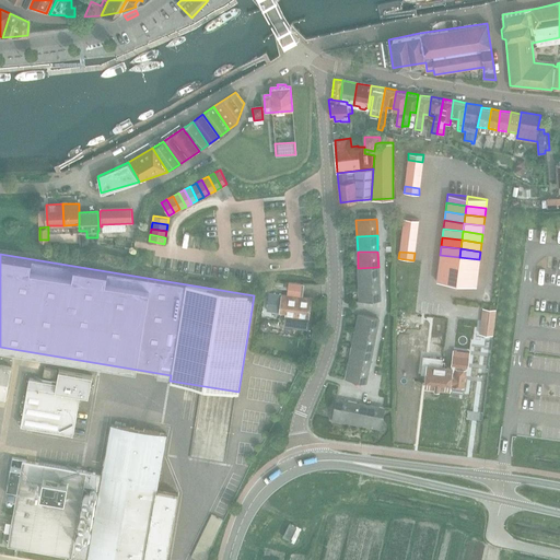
[(440,255),(439,264),(458,266),(459,257),(440,255)]
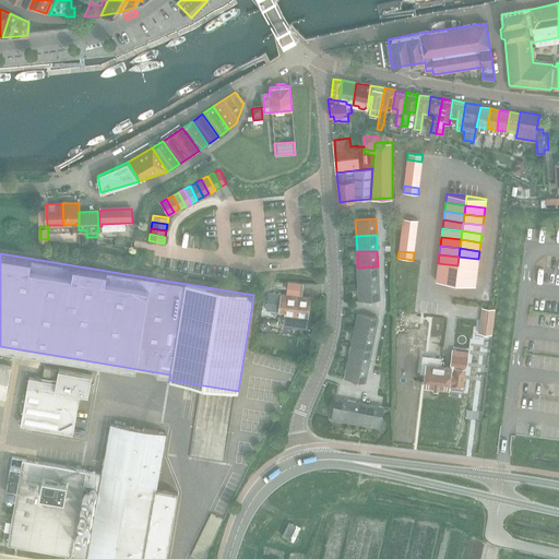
[(459,257),(458,265),(477,268),(478,259),(459,257)]
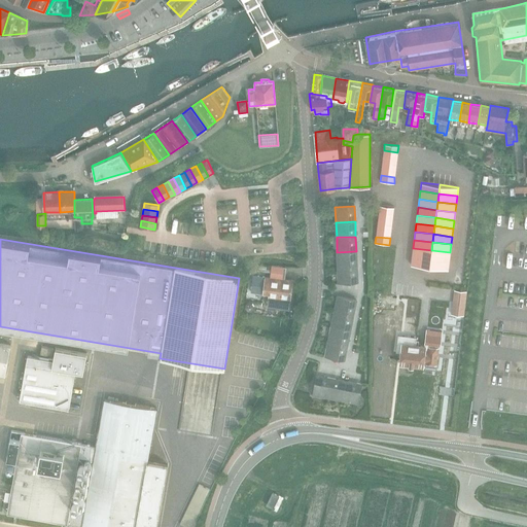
[(374,254),(383,254),(383,245),(375,245),(374,254)]
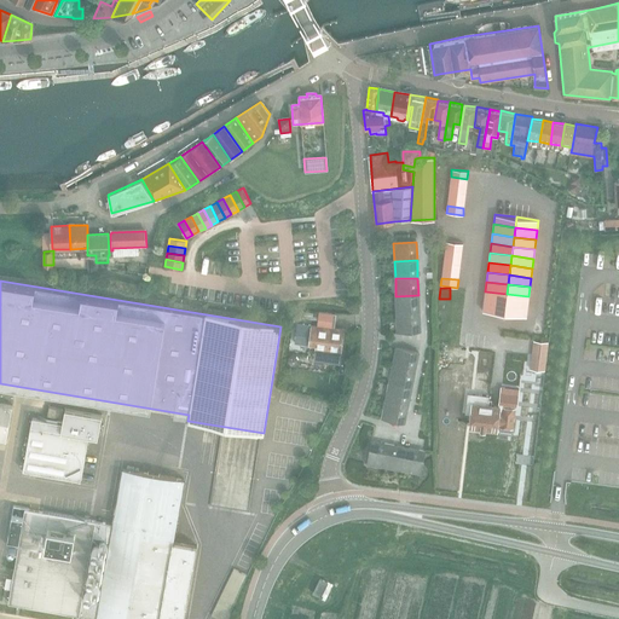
[(485,291),(484,301),(505,304),(507,294),(485,291)]
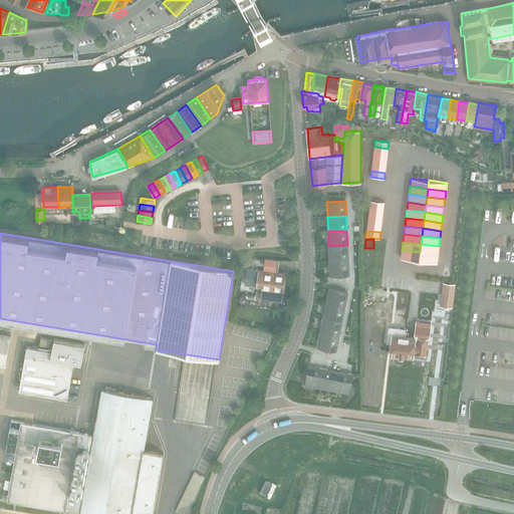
[(421,244),(420,252),(438,254),(439,246),(421,244)]
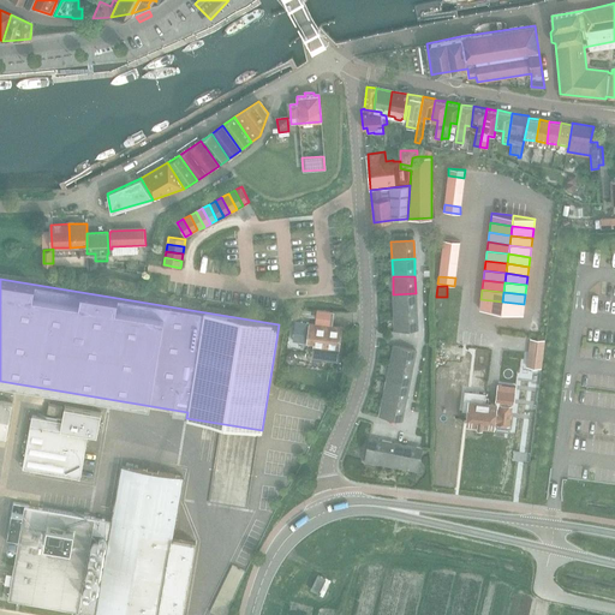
[(394,311),(417,310),(416,293),(393,294),(394,311)]
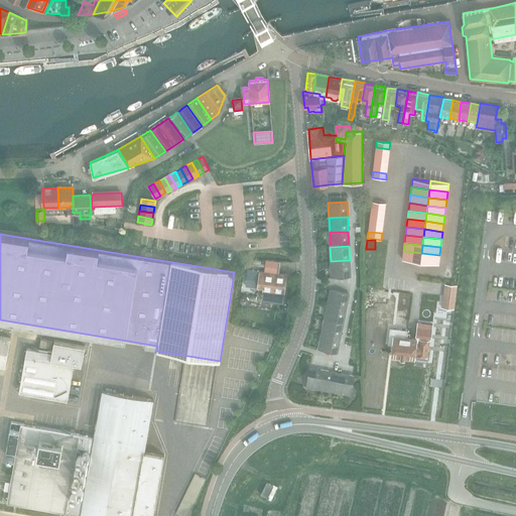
[(403,251),(402,259),(420,262),(421,253),(403,251)]
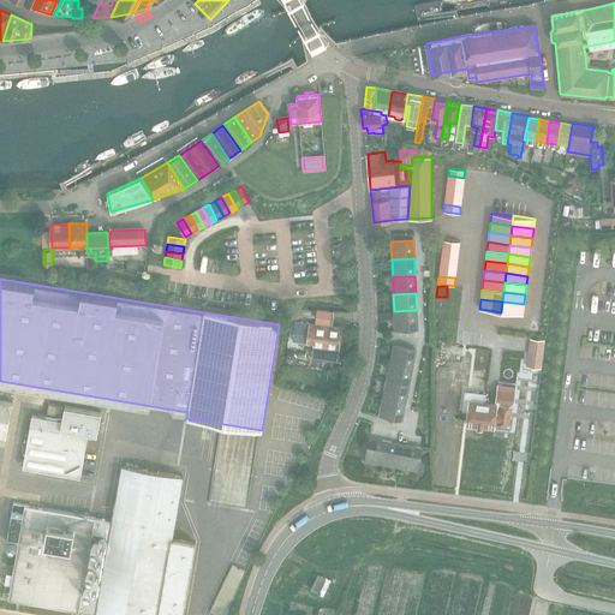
[(502,302),(501,312),(523,315),(524,304),(502,302)]
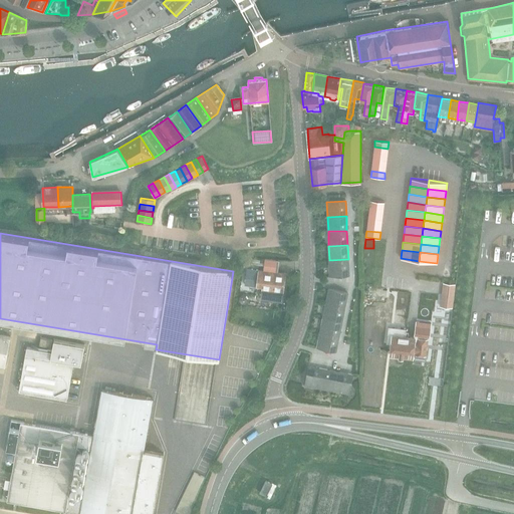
[(348,259),(329,260),(330,275),(348,274),(348,259)]
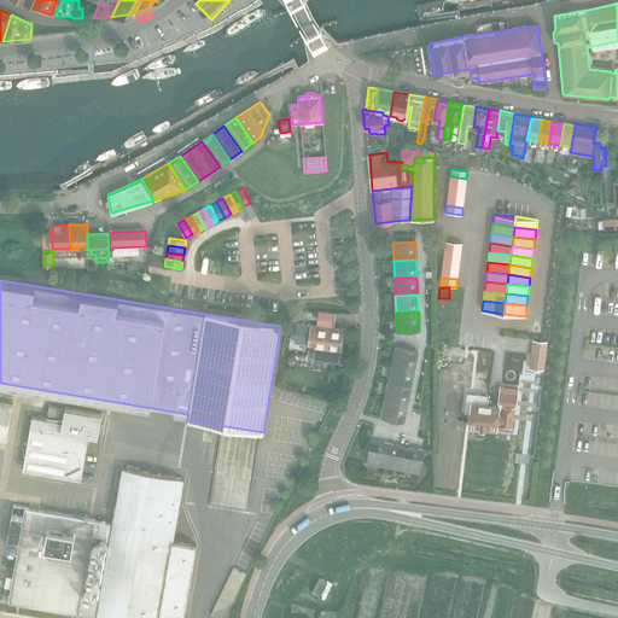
[(298,321),(293,342),(307,343),(310,324),(298,321)]
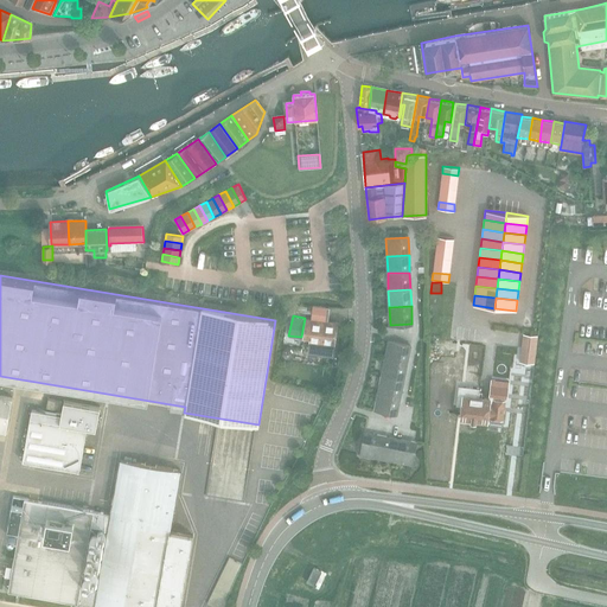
[(305,318),(302,338),(310,339),(308,351),(333,355),(337,321),(305,318)]
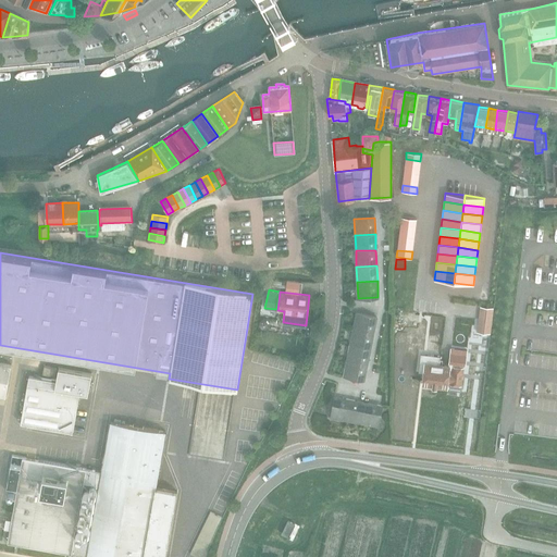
[(479,318),(490,319),(492,307),(480,306),(479,318)]
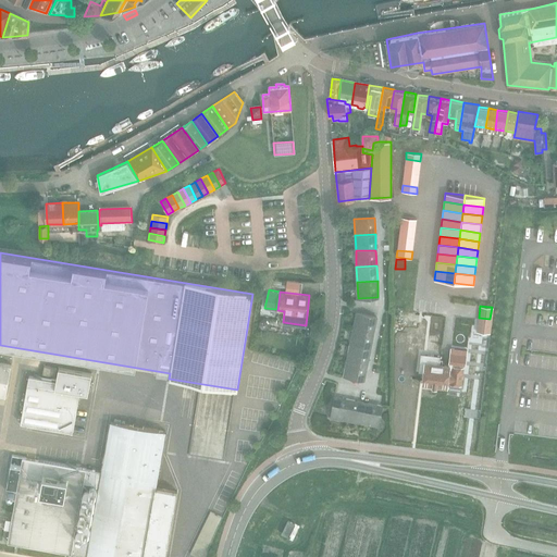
[(354,329),(373,333),(376,318),(357,313),(354,329)]
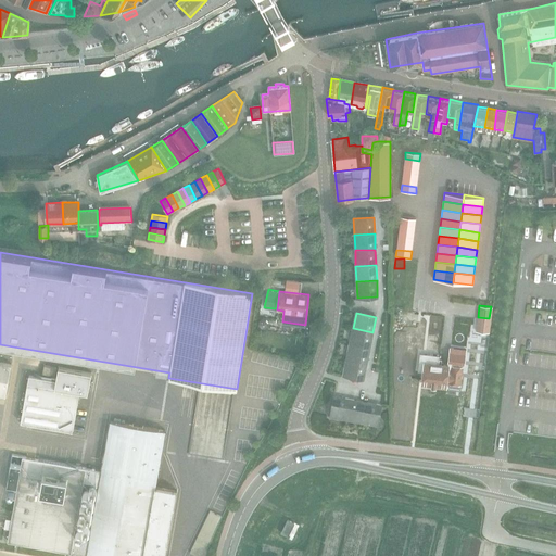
[(488,332),(489,318),(478,317),(476,331),(488,332)]
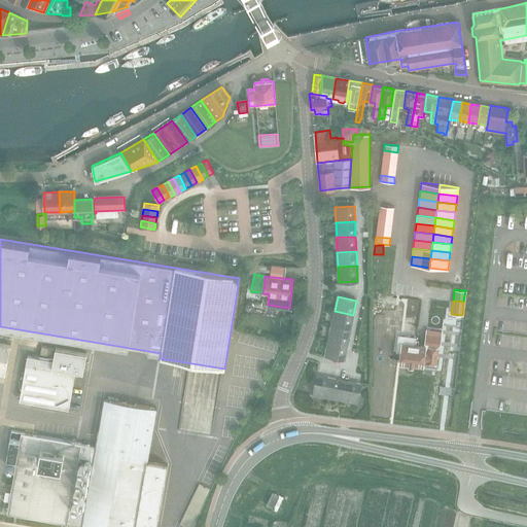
[(350,329),(353,315),(335,311),(331,326),(350,329)]
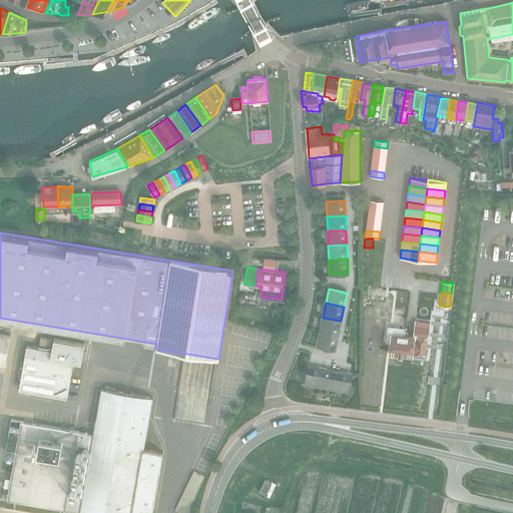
[(338,335),(341,321),(323,318),(320,332),(338,335)]
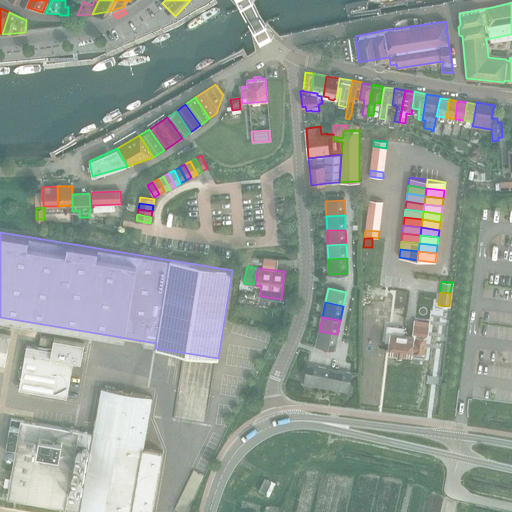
[(408,335),(406,355),(411,356),(411,351),(413,351),(413,352),(424,353),(425,338),(424,338),(424,335),(426,335),(428,321),(414,320),(413,336),(408,335)]
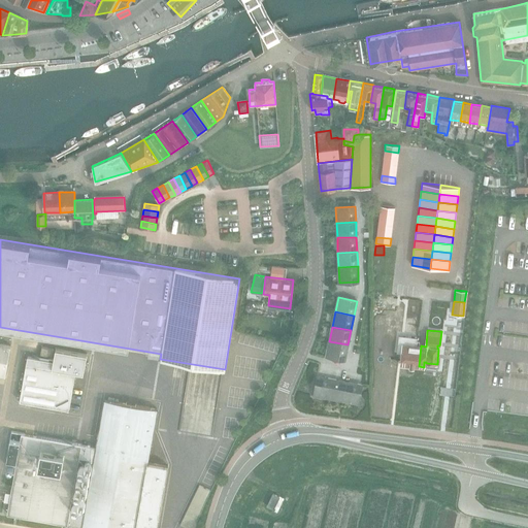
[(344,360),(348,344),(329,341),(326,356),(344,360)]
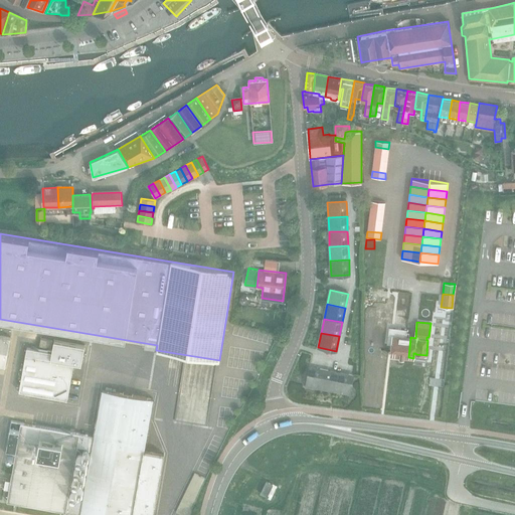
[(408,357),(410,337),(410,334),(401,333),(401,336),(392,335),(390,355),(408,357)]
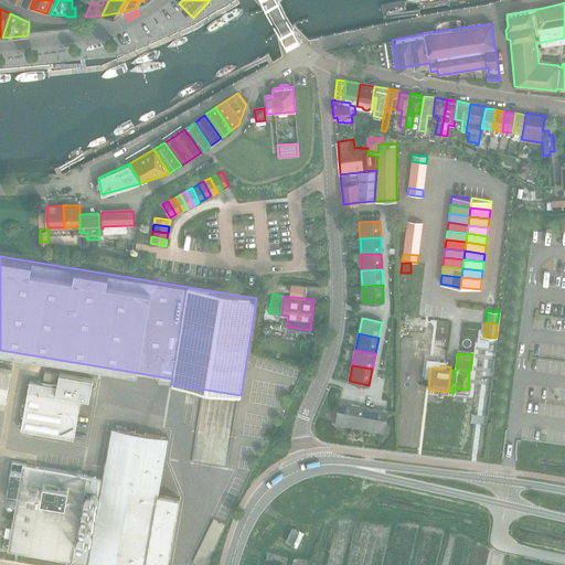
[(0,401),(6,403),(11,370),(0,368),(0,401)]
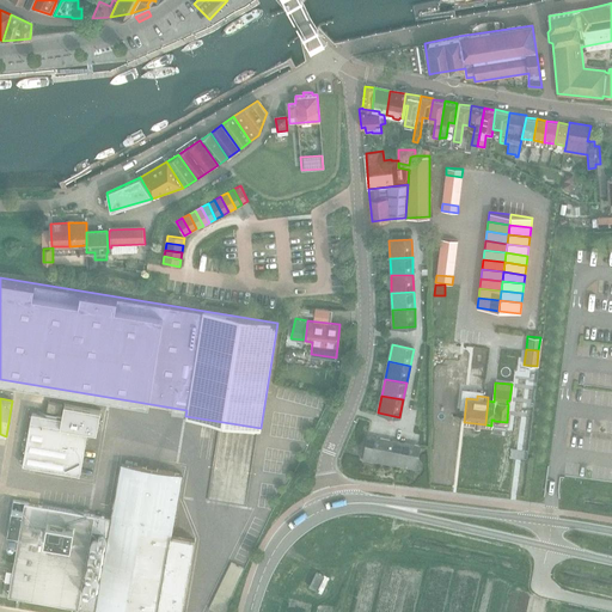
[(46,411),(60,415),(62,405),(48,402),(46,411)]
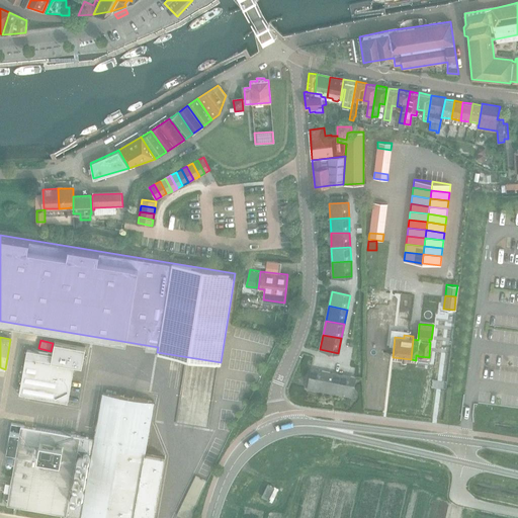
[(74,365),(82,366),(85,347),(54,342),(52,355),(26,350),(19,394),(67,402),(74,365)]
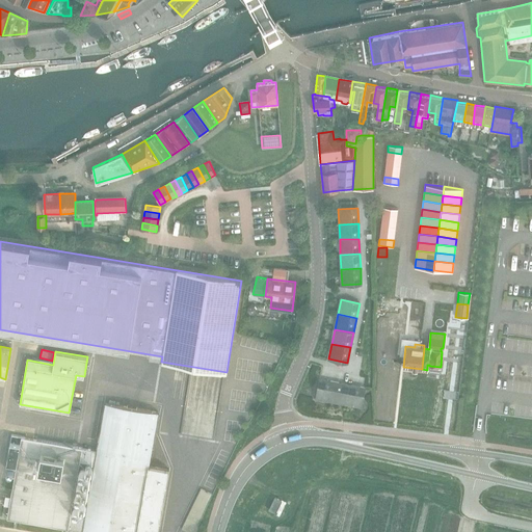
[(331,401),(335,381),(319,379),(316,398),(331,401)]
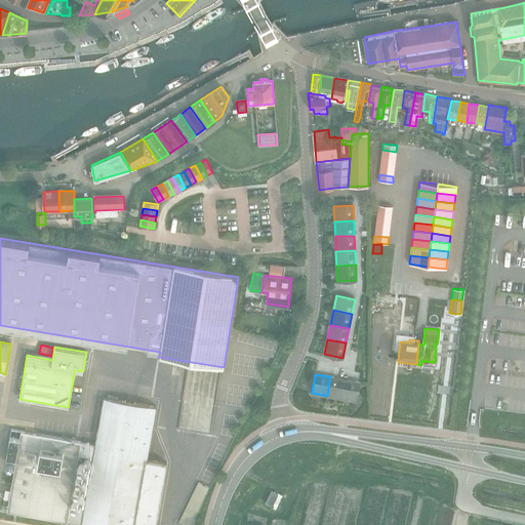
[(341,398),(345,379),(330,376),(327,396),(341,398)]
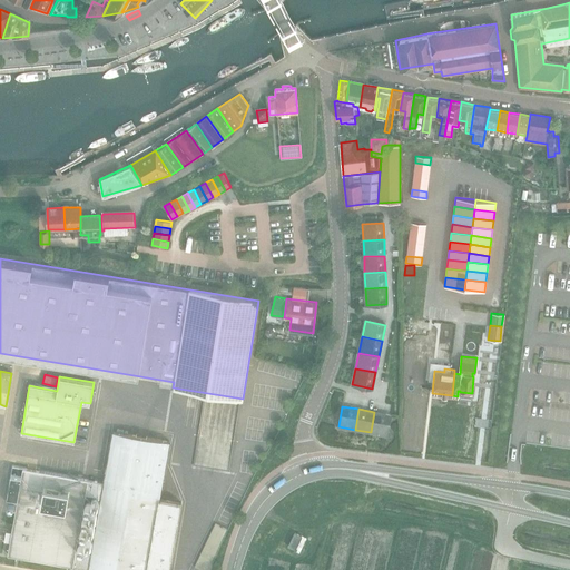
[(374,412),(371,432),(386,435),(391,415),(374,412)]
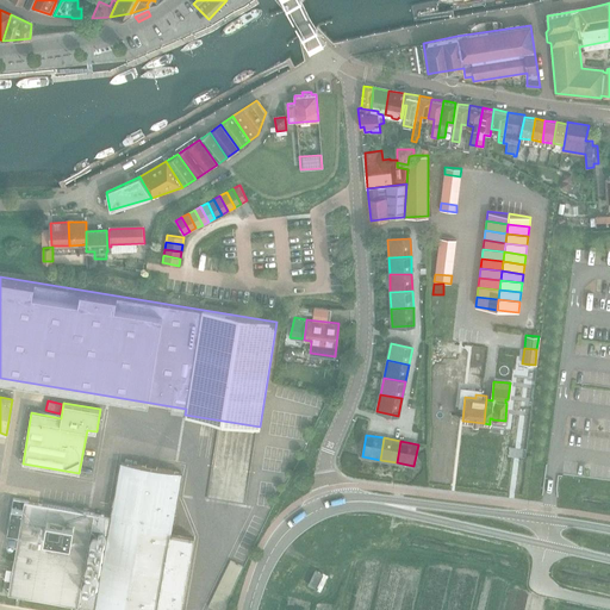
[(100,609),(181,609),(194,539),(169,535),(181,472),(120,462),(111,516),(94,514),(94,512),(13,498),(7,530),(19,531),(8,593),(95,609),(100,609)]
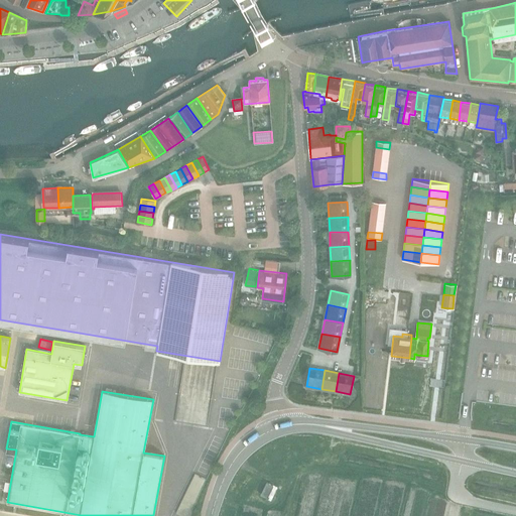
[(260,494),(267,497),(272,486),(266,482),(260,494)]
